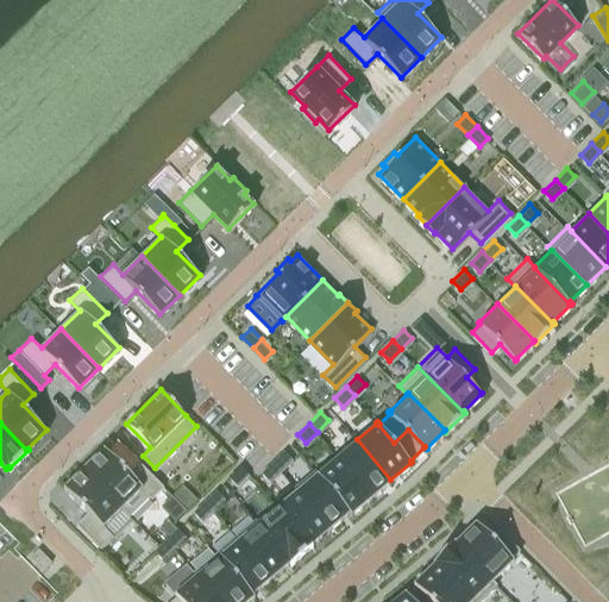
[(357,439),(338,456),(371,495),(390,480),(357,439)]
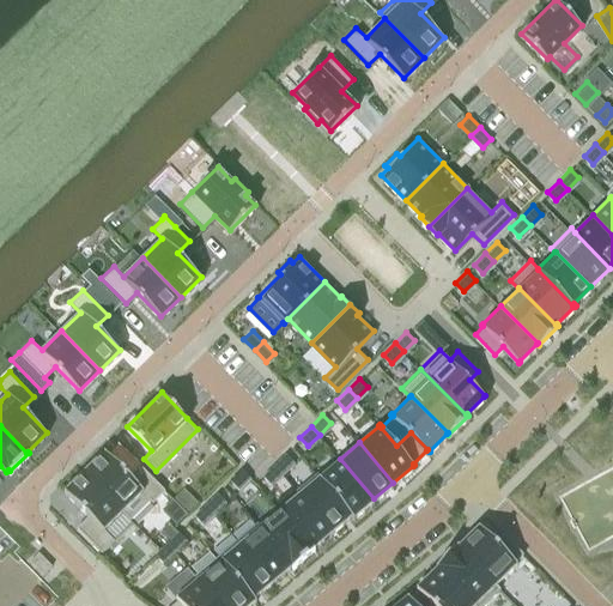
[(104,450),(85,470),(122,508),(122,509),(129,517),(150,497),(152,500),(164,488),(140,462),(128,473),(104,449),(103,450),(104,450)]
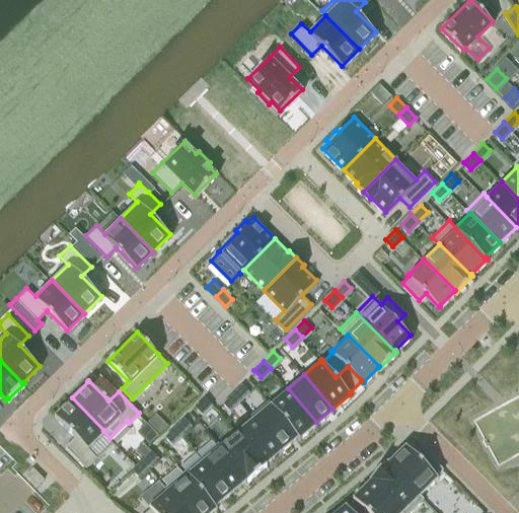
[(242,382),(232,391),(239,398),(249,389),(242,382)]
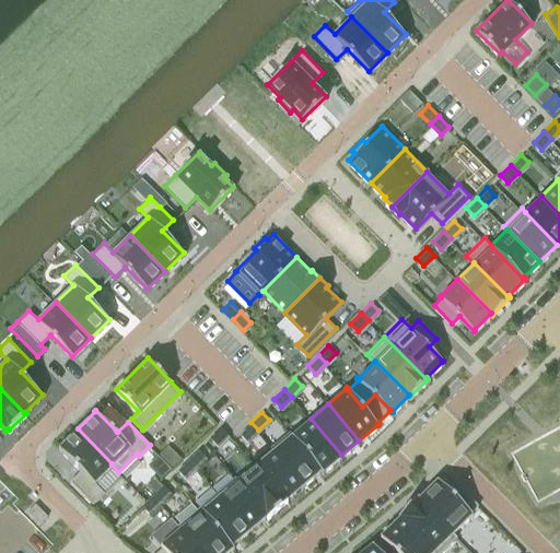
[(293,433),(292,434),(322,468),(321,469),(323,471),(324,470),(341,455),(311,419),(293,433)]
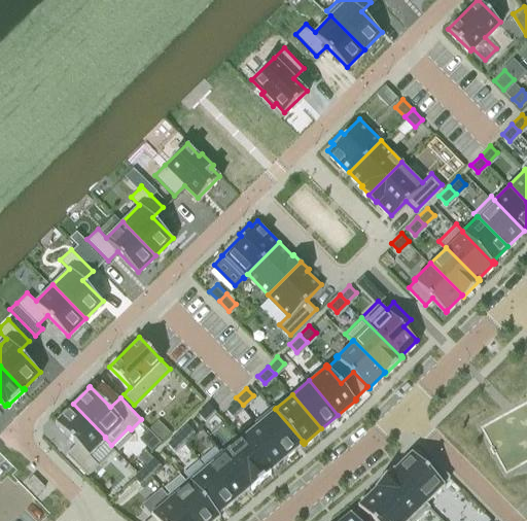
[(236,397),(226,407),(234,415),(243,405),(236,397)]
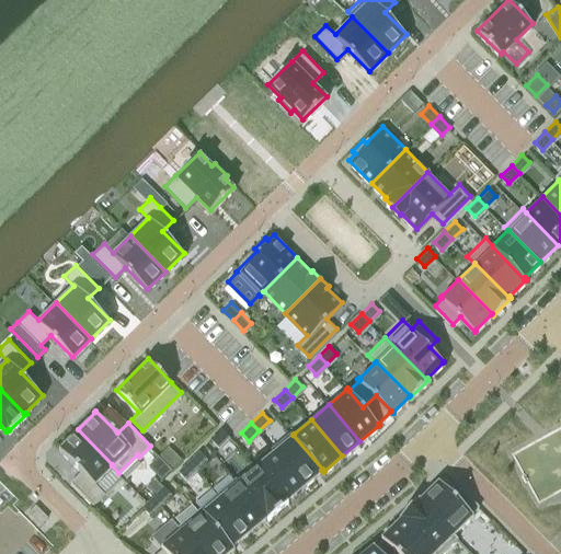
[(221,426),(210,437),(218,445),(229,434),(221,426)]
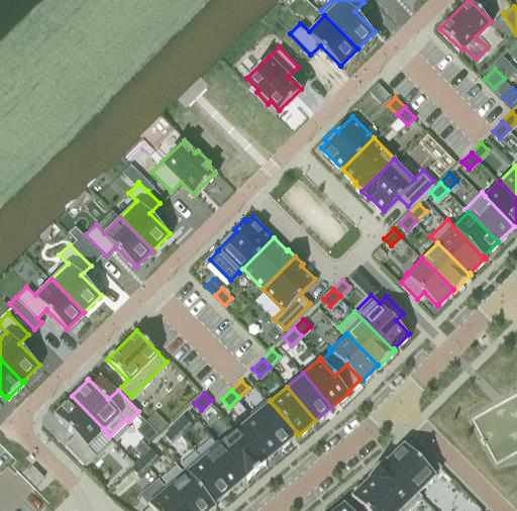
[(55,412),(54,413),(74,433),(65,442),(85,464),(96,453),(111,438),(109,436),(103,429),(103,428),(72,396),(56,412),(55,412)]
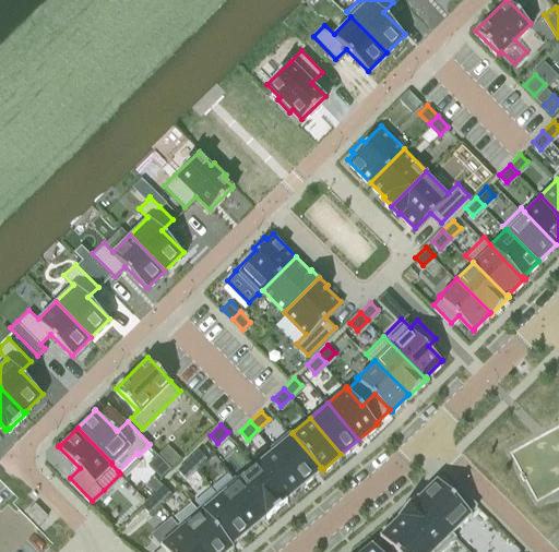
[(289,428),(270,444),(273,448),(274,448),(302,482),(320,468),(321,467),(292,433),(293,432),(289,428)]
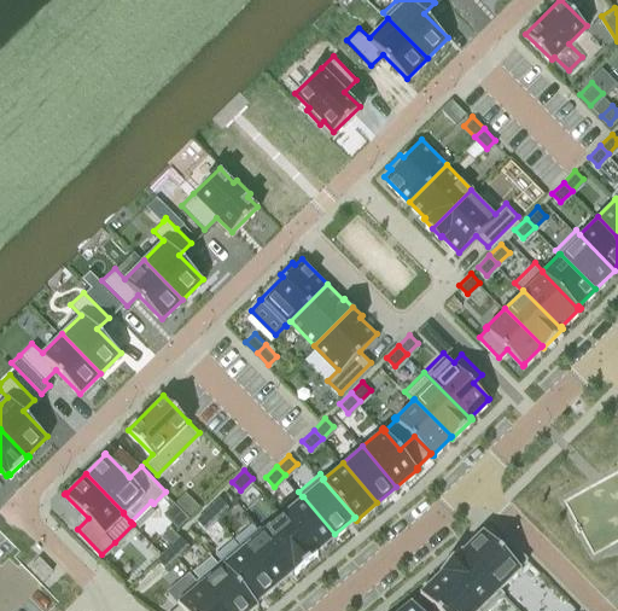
[(185,489),(175,499),(190,512),(198,502),(185,489)]
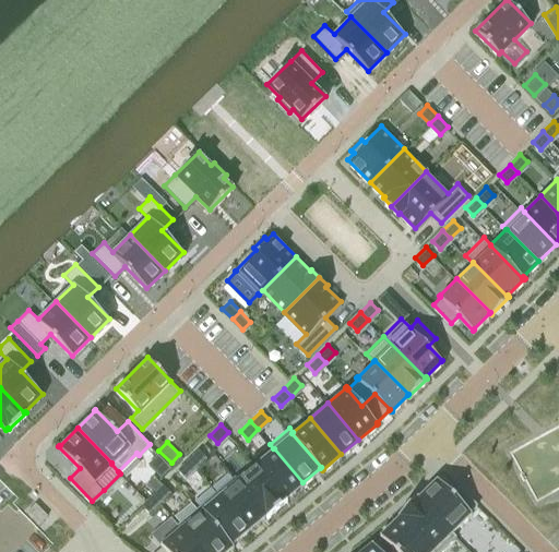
[(198,447),(188,457),(195,465),(206,455),(198,447)]
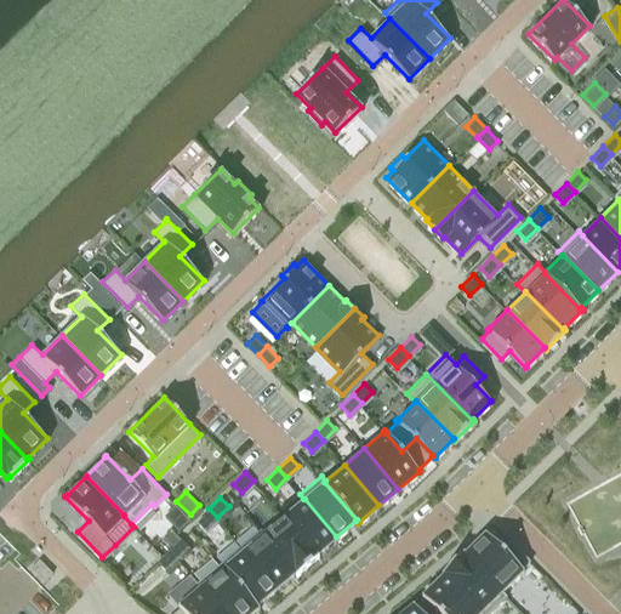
[(303,499),(284,515),(317,553),(336,536),(305,499),(303,499)]
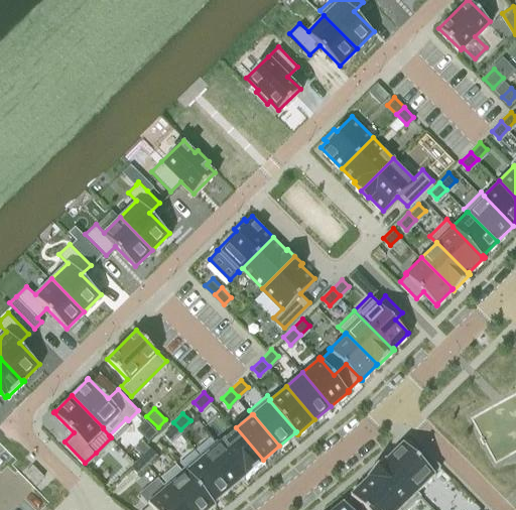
[(145,417),(136,426),(148,439),(157,430),(145,417)]
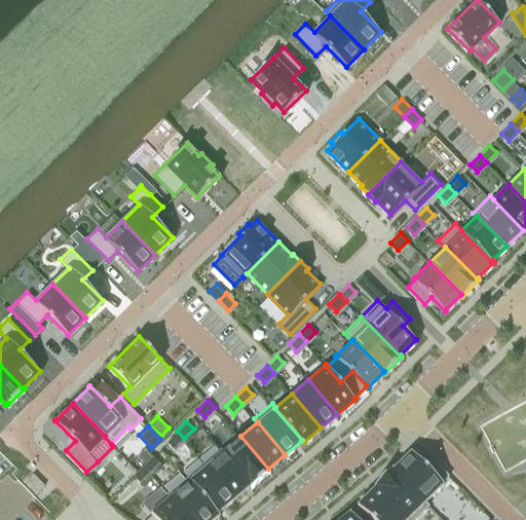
[(177,431),(166,440),(174,447),(184,438),(177,431)]
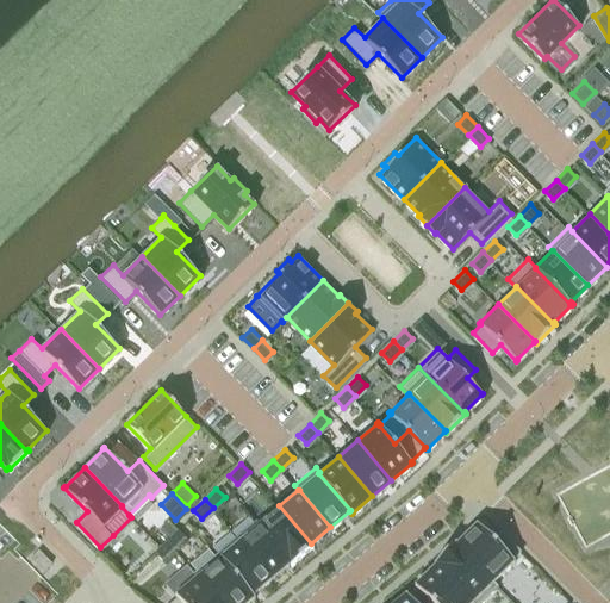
[(260,522),(291,560),(290,561),(291,563),(293,561),(313,545),(311,544),(279,505),(260,522)]
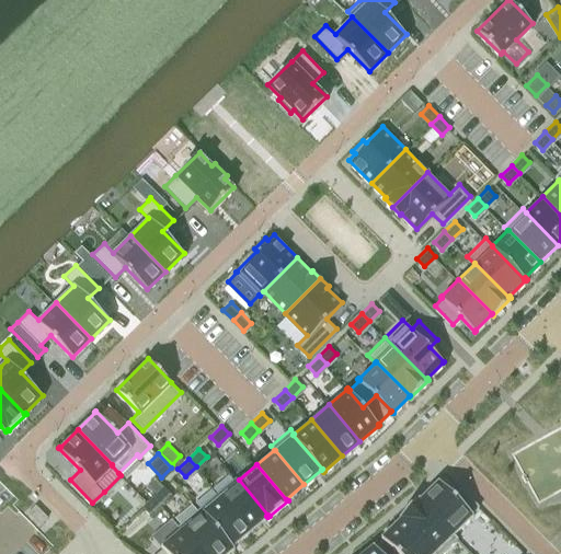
[(155,475),(147,482),(156,491),(163,484),(155,475)]
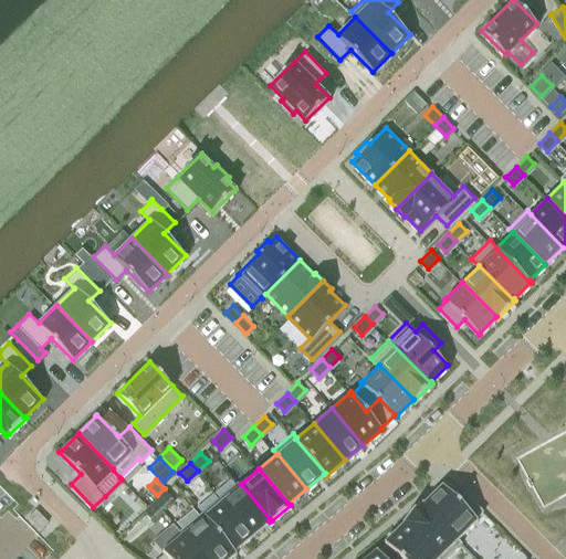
[(237,481),(219,495),(252,535),(269,520),(270,519),(241,484),(238,480),(237,481)]
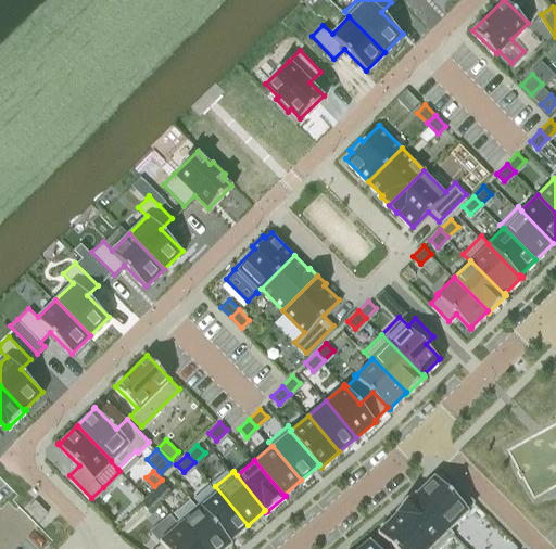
[(416,493),(415,494),(449,527),(450,526),(467,509),(467,510),(468,509),(467,507),(475,499),(456,481),(449,488),(434,474),(433,475),(416,493)]
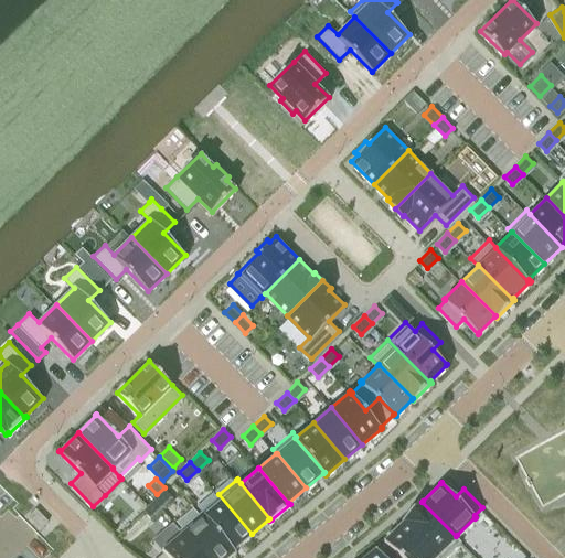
[(157,494),(153,497),(161,505),(172,495),(164,487),(157,494)]
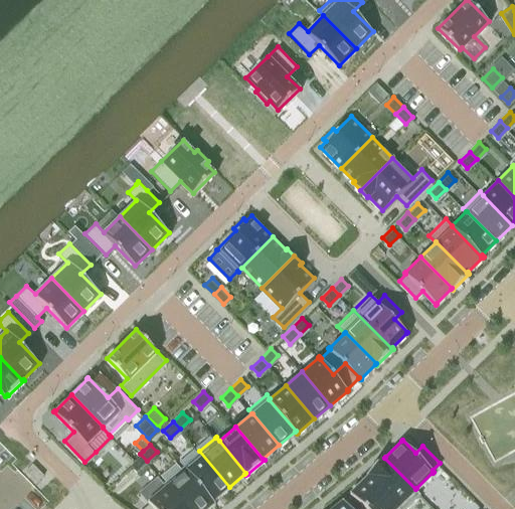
[(199,451),(182,465),(212,501),(213,500),(229,487),(199,451)]
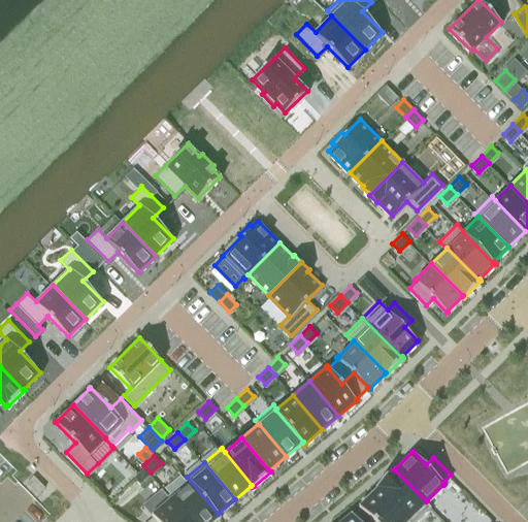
[(143,465),(134,475),(141,483),(151,472),(143,465)]
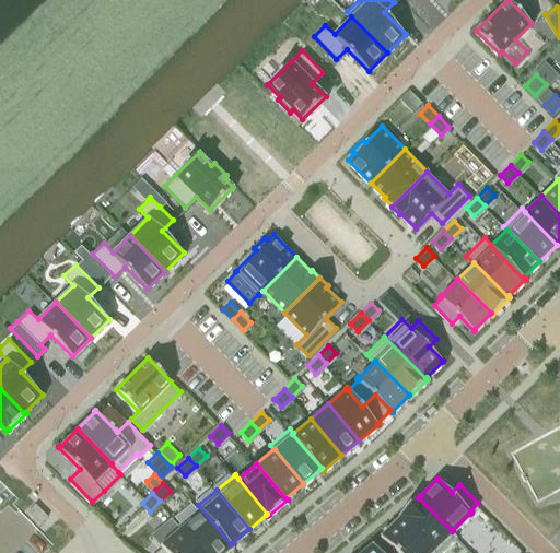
[(418,495),(397,515),(399,516),(433,550),(433,551),(434,552),(438,552),(456,534),(453,530),(452,531),(418,497),(419,496),(418,495)]
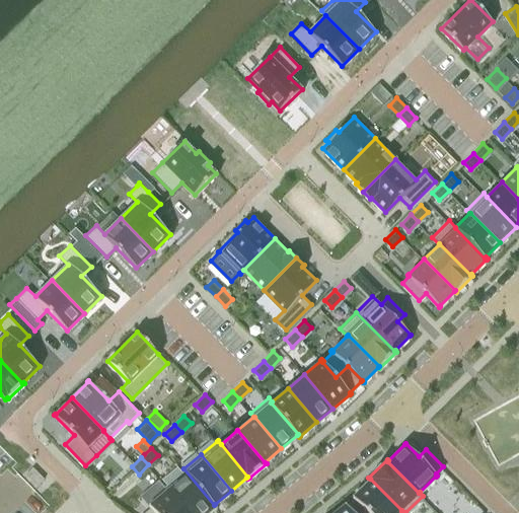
[(183,468),(164,485),(167,489),(168,489),(189,512),(208,512),(215,507),(216,507),(217,506),(215,504),(214,505),(183,468)]
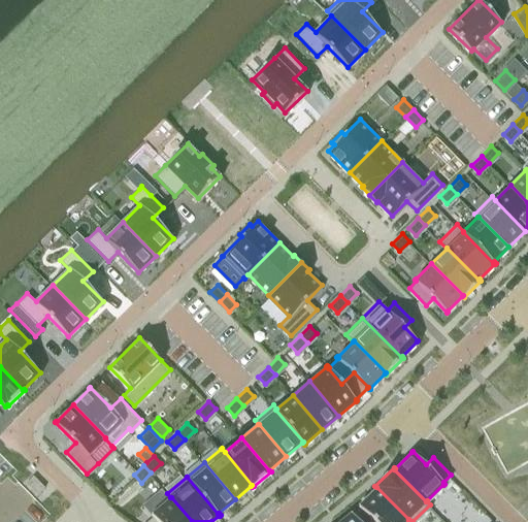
[(351,512),(350,512),(350,513),(358,521),(372,521),(375,520),(376,521),(405,521),(408,520),(408,519),(376,487),(360,504),(359,503),(358,504),(360,507),(353,514),(351,512)]
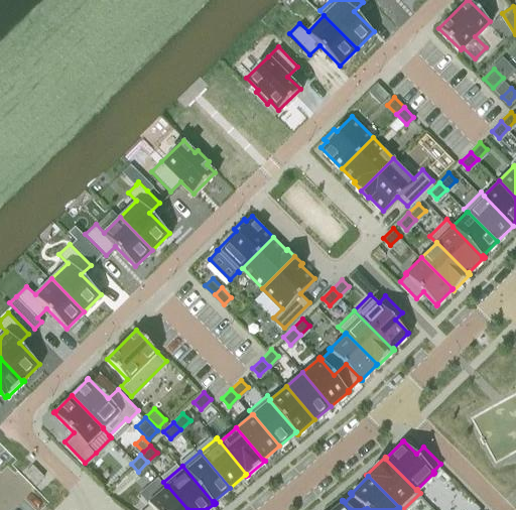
[(149,503),(141,509),(187,509),(167,486),(166,486),(149,501),(149,500),(148,501),(149,503)]
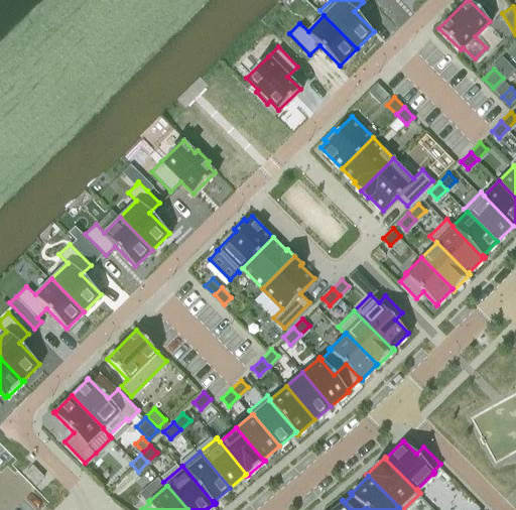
[(350,509),(342,501),(331,509),(368,509),(367,508),(364,509),(350,509)]
